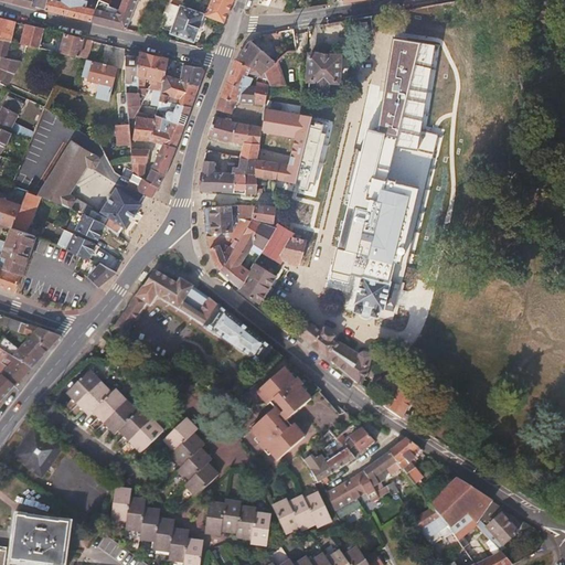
[(49,0),(36,0),(35,8),(46,11),(49,0)]
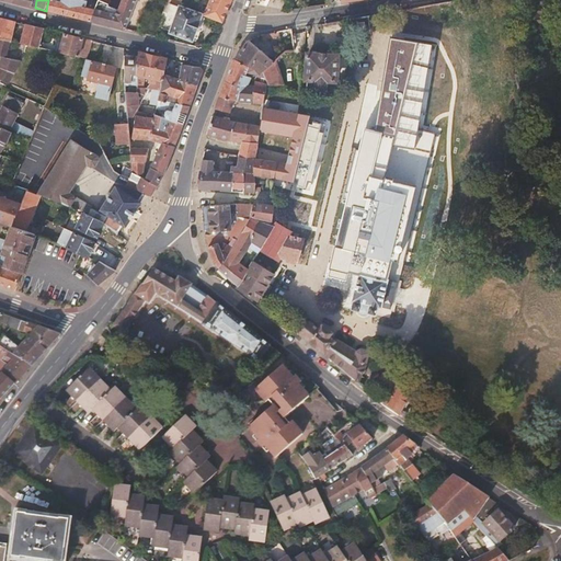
[(96,9),(87,7),(88,1),(87,0),(84,0),(48,0),(46,11),(91,22),(96,9)]
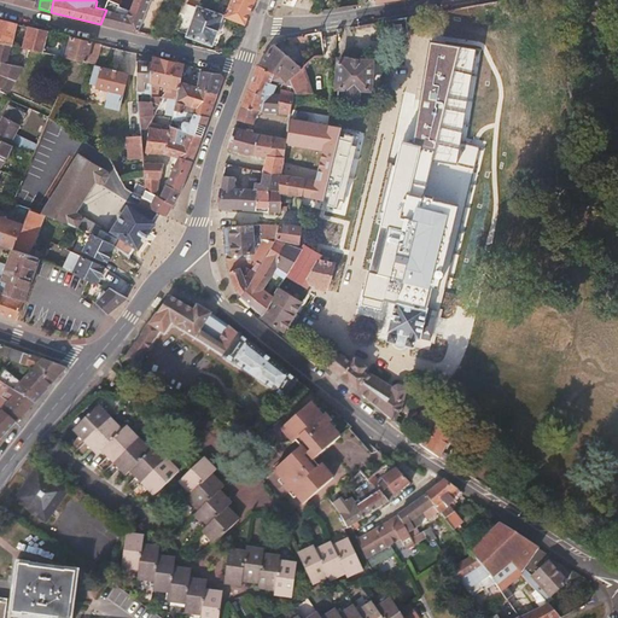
[(151,0),(135,0),(129,17),(118,12),(123,0),(110,0),(108,5),(106,10),(100,24),(112,27),(139,33),(151,0)]
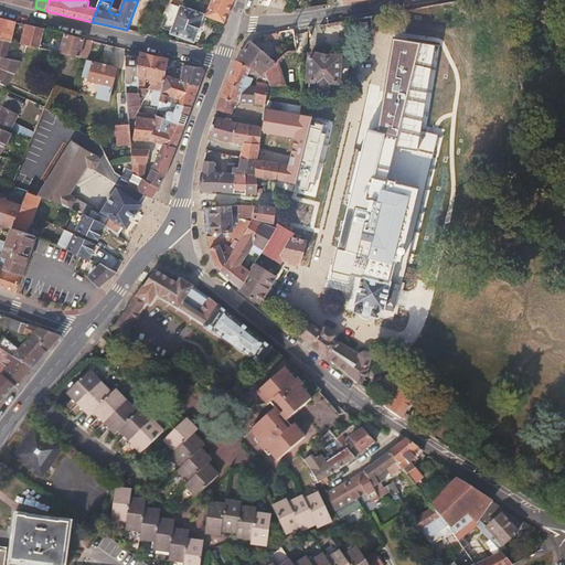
[(234,0),(213,0),(209,11),(208,16),(225,22),(234,0)]
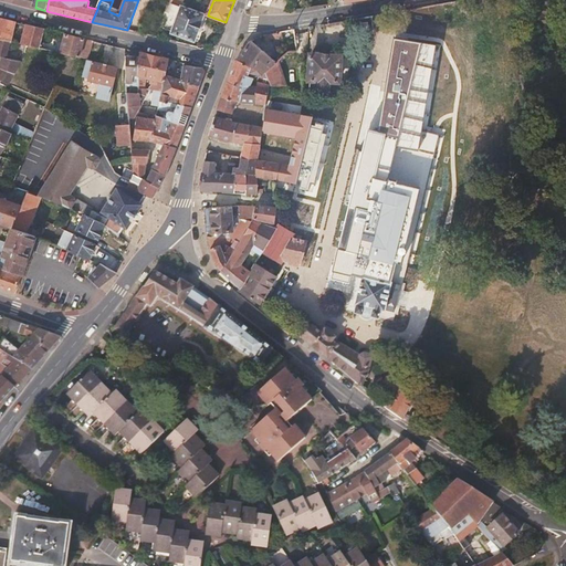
[(203,16),(184,9),(174,6),(165,28),(175,31),(175,32),(195,40),(203,16)]
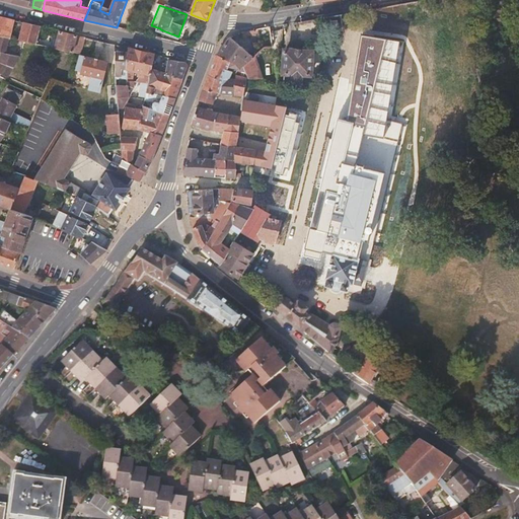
[(0,34),(11,38),(16,21),(0,16),(0,34)]
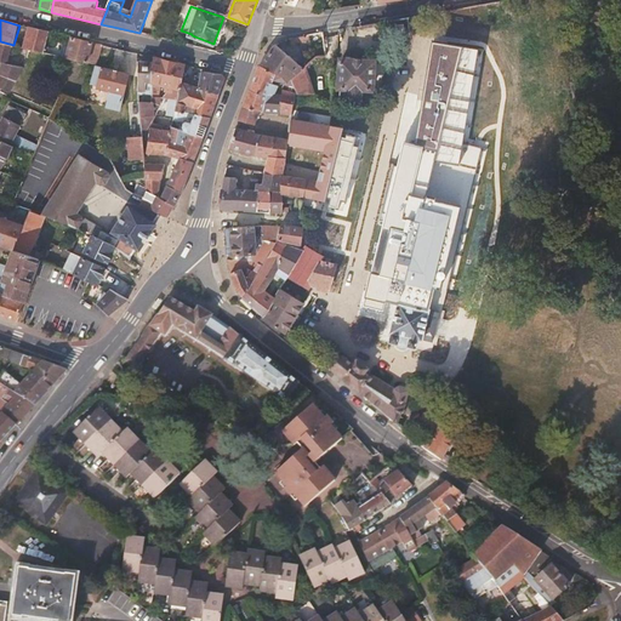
[(45,52),(50,33),(30,28),(26,47),(45,52)]
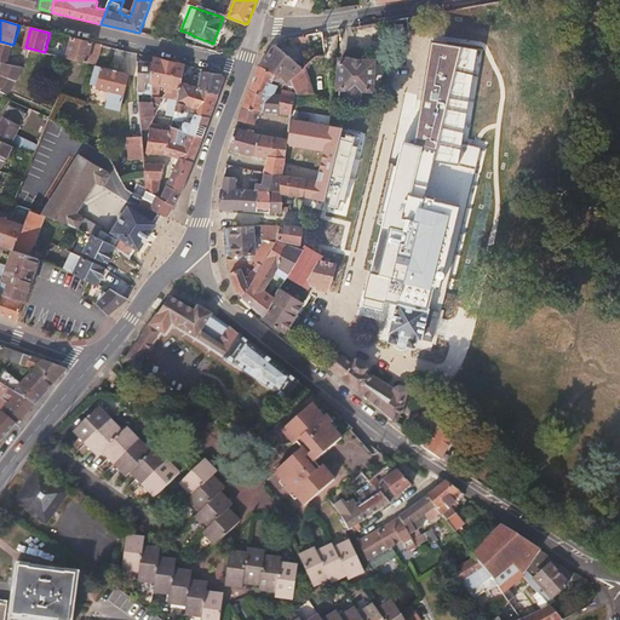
[(325,45),(323,33),(308,36),(309,41),(310,49),(325,45)]
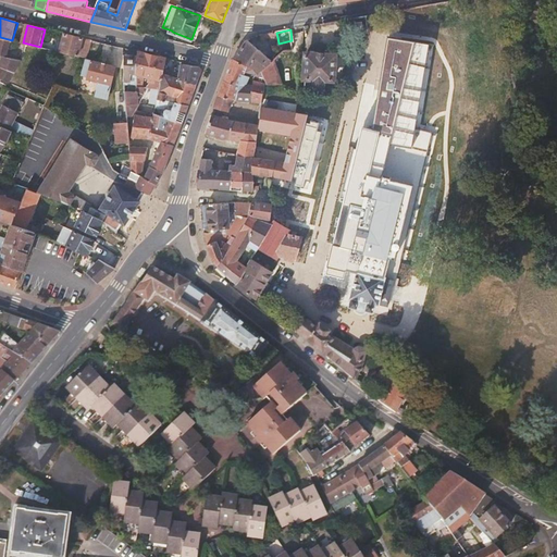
[(81,57),(84,39),(65,35),(61,52),(81,57)]
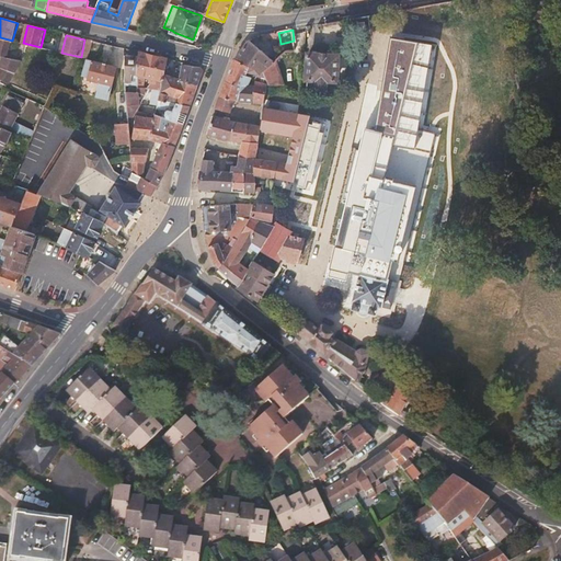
[(12,41),(0,37),(0,56),(2,57),(0,63),(0,67),(1,68),(16,73),(22,61),(8,58),(12,41)]
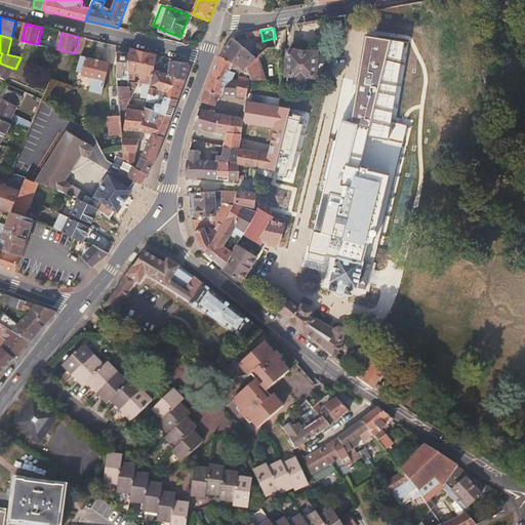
[(82,54),(86,39),(79,37),(76,53),(82,54)]
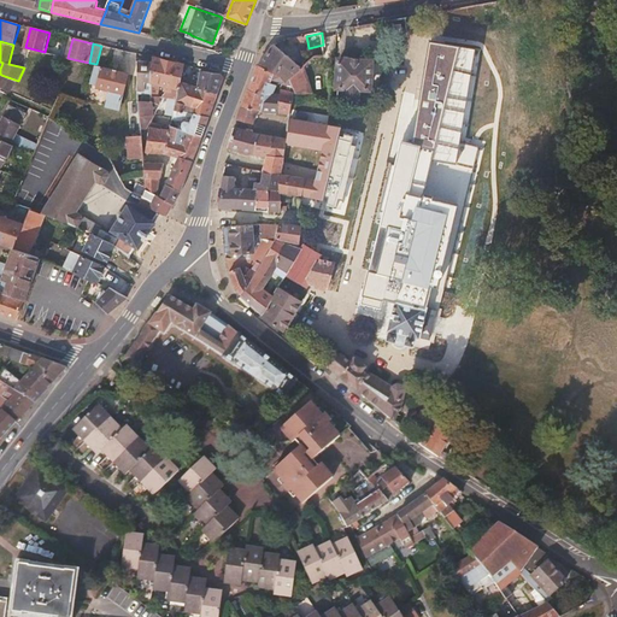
[(291,80),(303,69),(275,45),(260,64),(259,65),(291,80)]
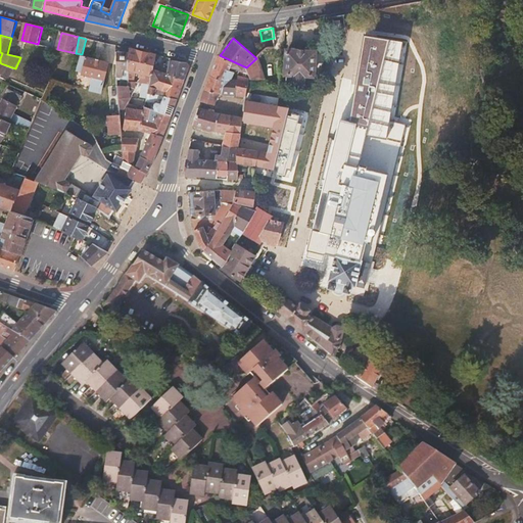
[(276,47),(274,38),(262,41),(260,41),(263,49),(269,48),(276,47)]
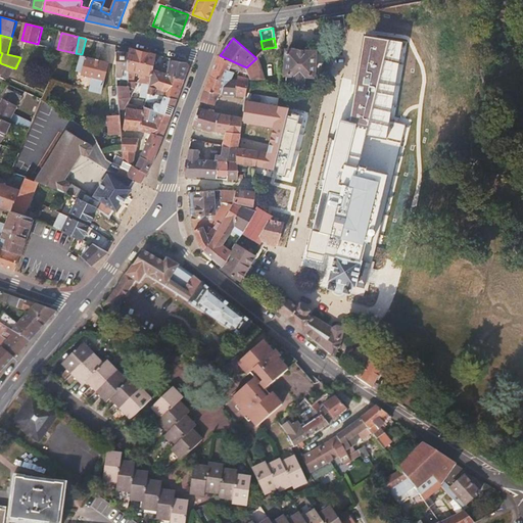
[(154,68),(157,55),(132,49),(130,49),(130,52),(129,70),(140,74),(152,78),(154,68)]
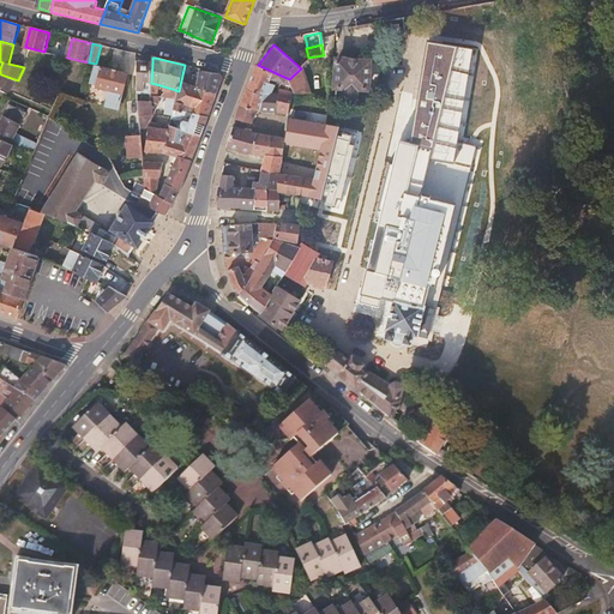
[(151,83),(152,61),(137,60),(138,91),(145,91),(146,83),(151,83)]
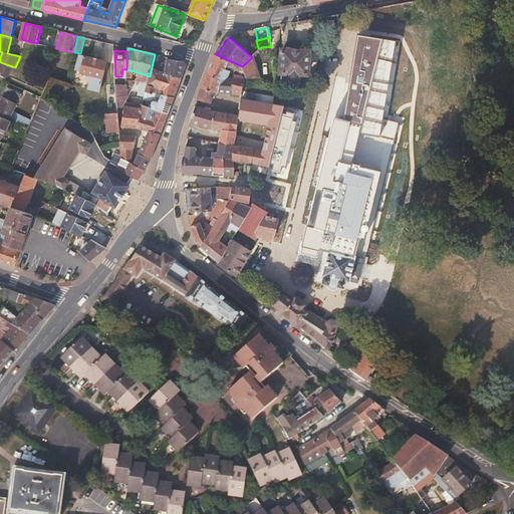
[(308,72),(309,53),(310,51),(284,50),(282,80),(301,81),(301,76),(308,76),(308,72)]
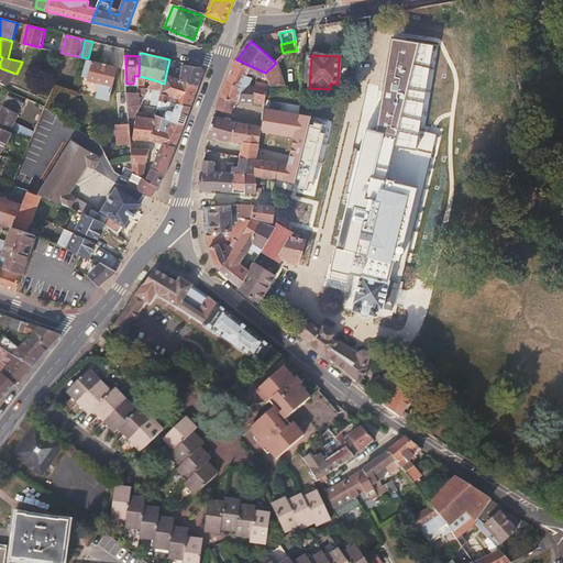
[(348,80),(349,59),(339,58),(338,79),(348,80)]
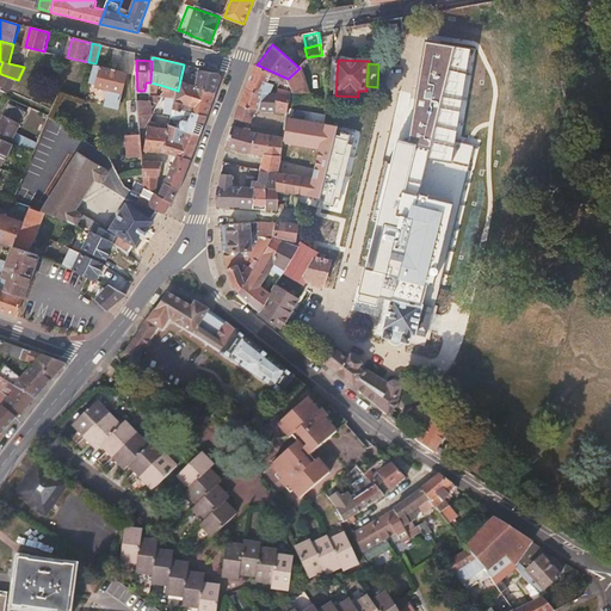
[(288,79),(257,65),(246,88),(265,96),(270,84),(271,80),(284,82),(288,79)]
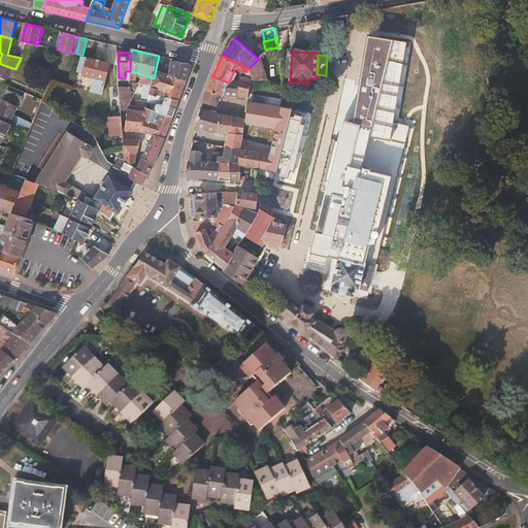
[(109,62),(88,57),(84,75),(93,77),(92,91),(102,94),(109,62)]
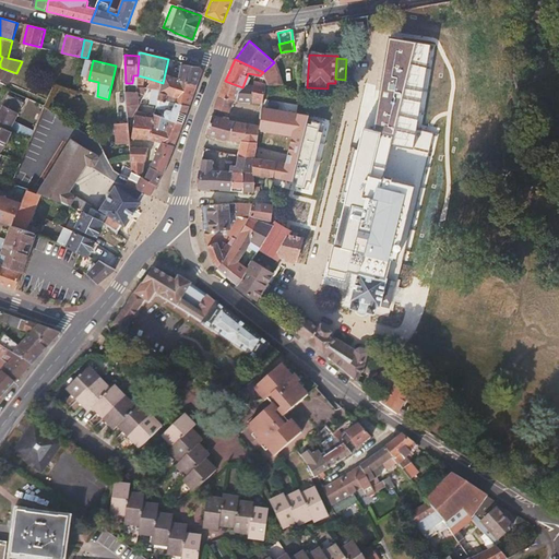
[(285,84),(277,62),(275,62),(274,62),(263,72),(269,85),(285,84)]
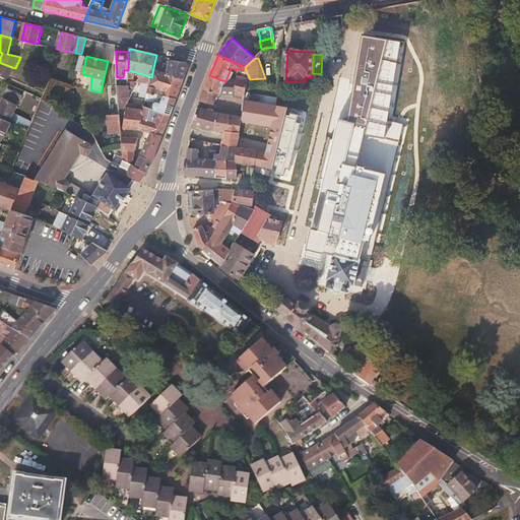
[(171,60),(171,61),(169,69),(167,72),(168,74),(184,80),(189,66),(187,62),(171,60)]
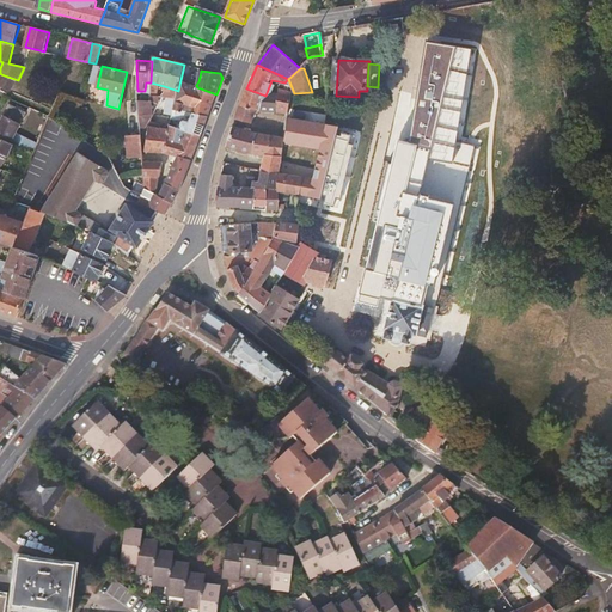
[(0,85),(13,91),(18,80),(1,74),(0,77),(0,85)]
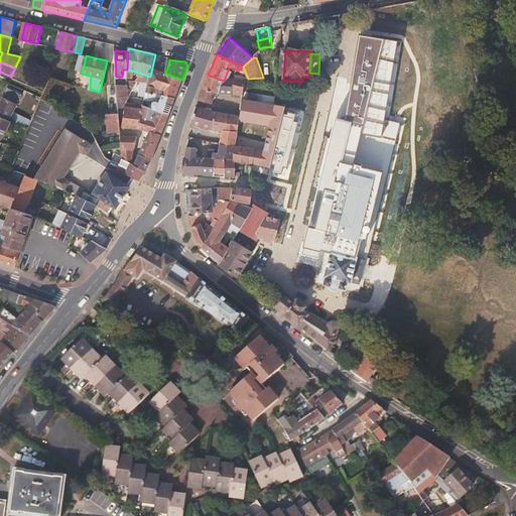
[(162,87),(166,74),(165,72),(152,68),(150,77),(149,80),(149,82),(148,84),(162,87)]
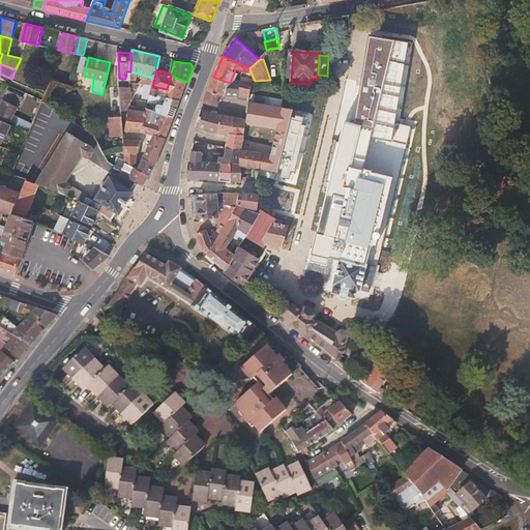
[(237,80),(238,74),(234,72),(230,83),(226,95),(239,97),(242,81),(237,80)]
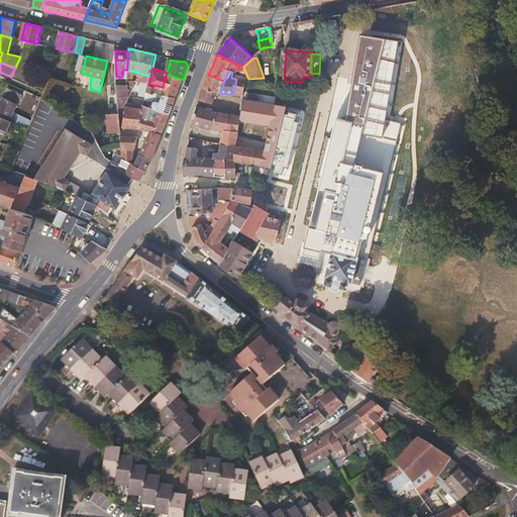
[(176,98),(183,80),(167,74),(163,87),(148,84),(146,92),(154,93),(156,88),(165,91),(164,95),(176,98)]
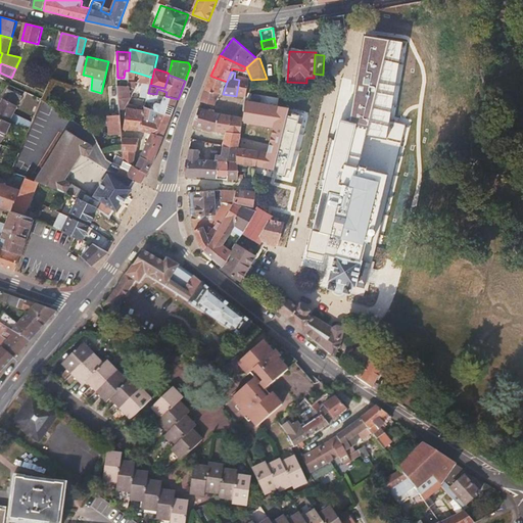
[(223,94),(227,82),(210,76),(206,89),(202,101),(217,105),(221,94),(223,94)]
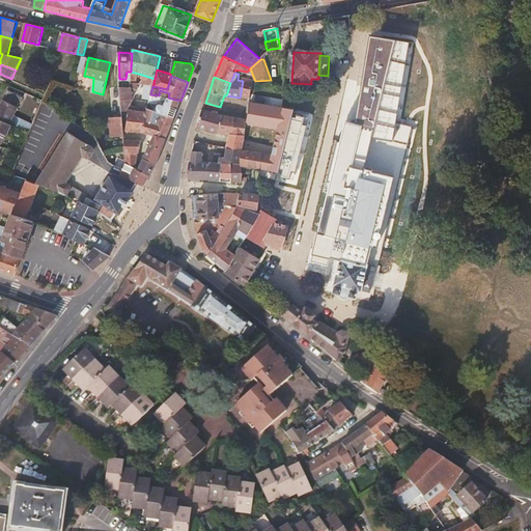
[(252,94),(255,81),(243,77),(243,81),(240,98),(250,99),(245,118),(223,115),(220,134),(225,134),(245,136),(251,101),(252,94)]
